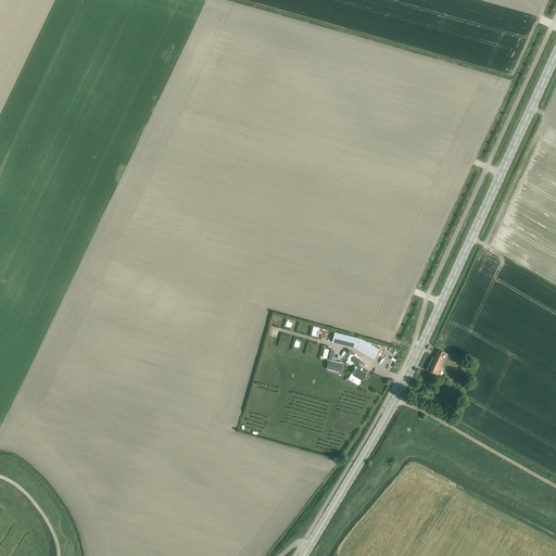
[(335,332),(332,342),(354,348),(374,358),(379,350),(359,338),(335,332)]
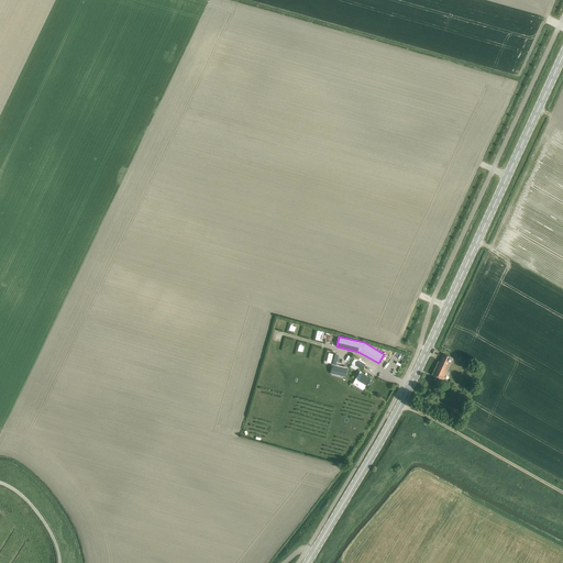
[(433,376),(442,381),(453,359),(444,354),(433,376)]
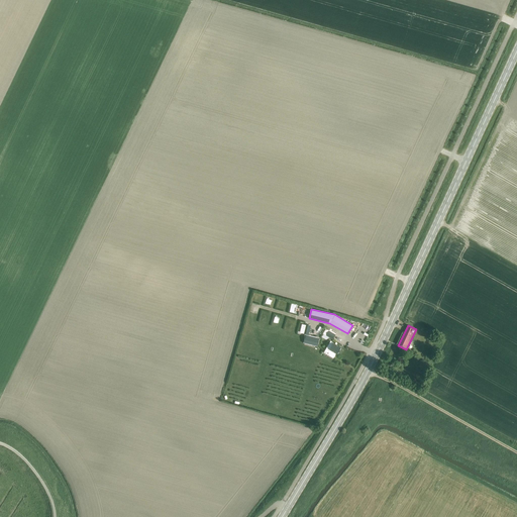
[(326,328),(323,333),(326,335),(332,339),(335,334),(336,332),(326,326),(325,327),(326,328)]
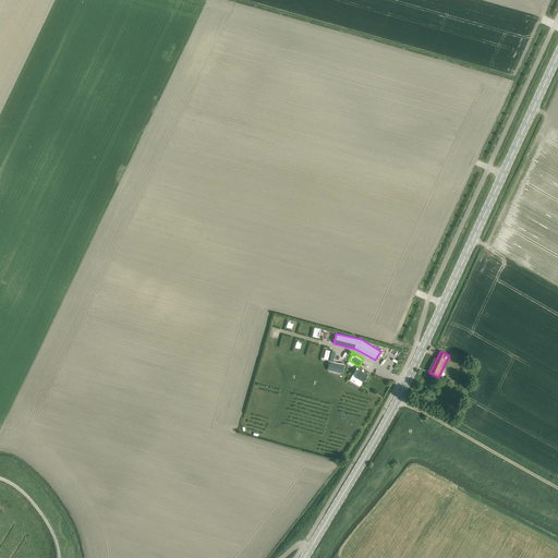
[(330,362),(328,371),(342,373),(343,365),(330,362)]
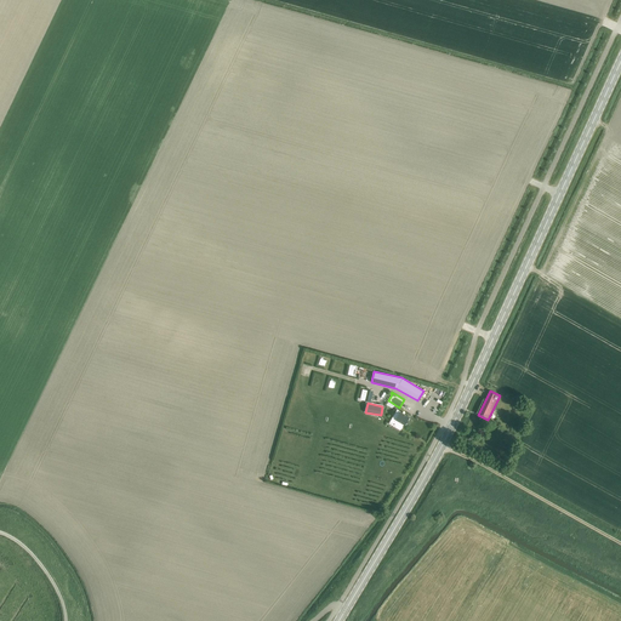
[(396,414),(389,423),(400,429),(403,425),(404,425),(409,417),(397,410),(396,414)]
